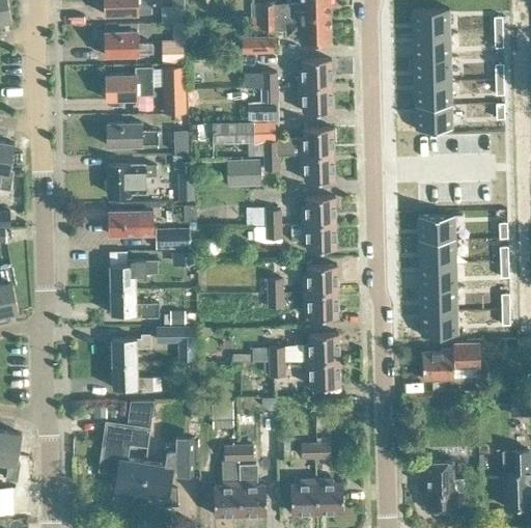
[(0,0),(0,23),(11,22),(6,0),(0,0)]
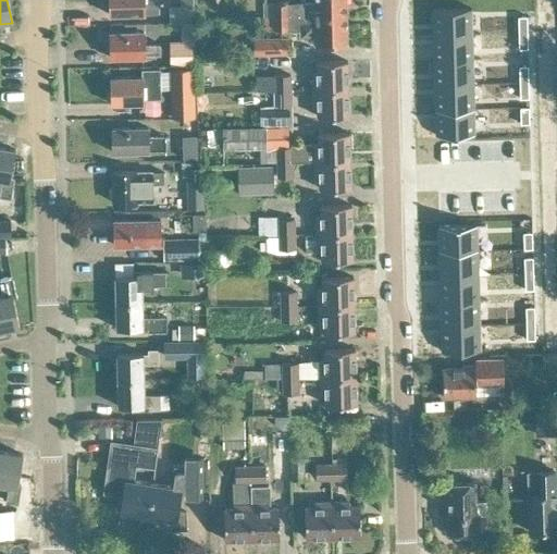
[(108,0),(109,16),(144,16),(157,15),(157,9),(158,9),(158,0),(108,0)]
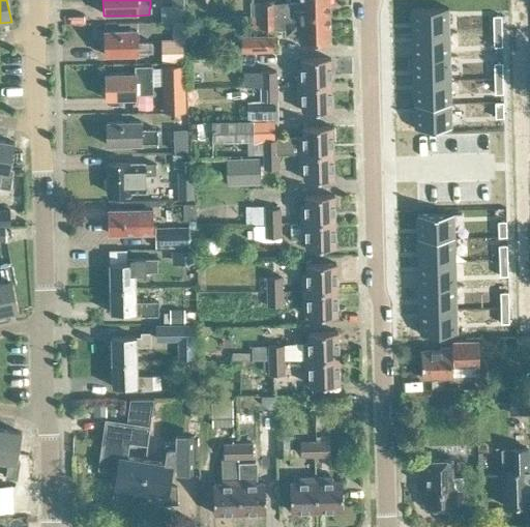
[(297,17),(328,16),(327,0),(297,0),(297,4),(260,5),(260,18),(272,18),(297,18),(297,17)]
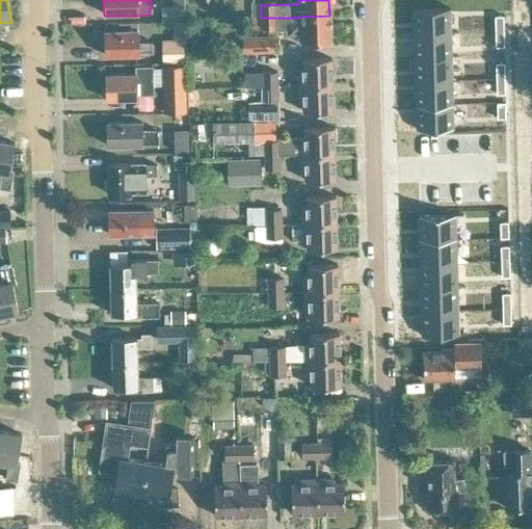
[(162,24),(185,23),(185,7),(161,8),(162,24)]
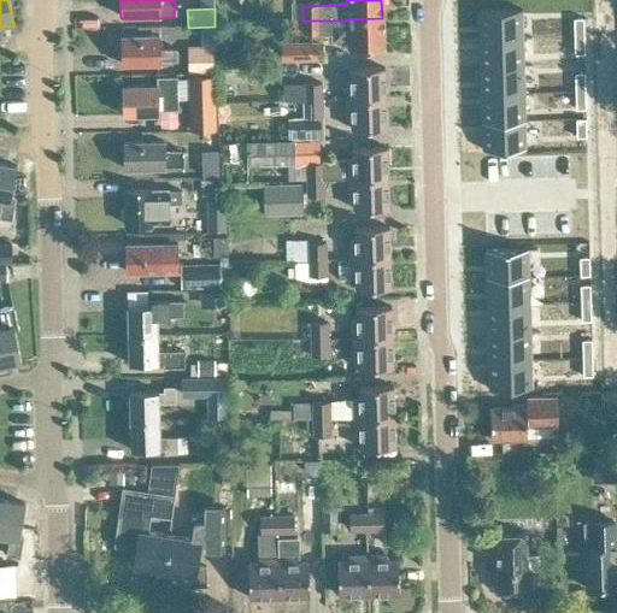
[(521,12),(479,12),(480,41),(522,40),(521,12)]
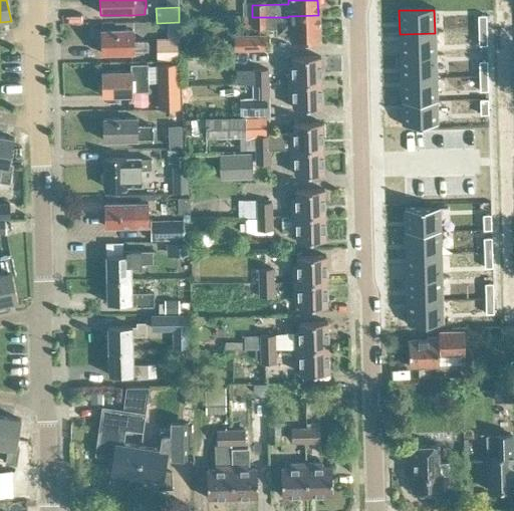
[(264,17),(252,17),(253,29),(264,29),(264,31),(276,31),(276,37),(289,36),(289,43),(319,42),(318,15),(288,16),(288,17),(264,17)]
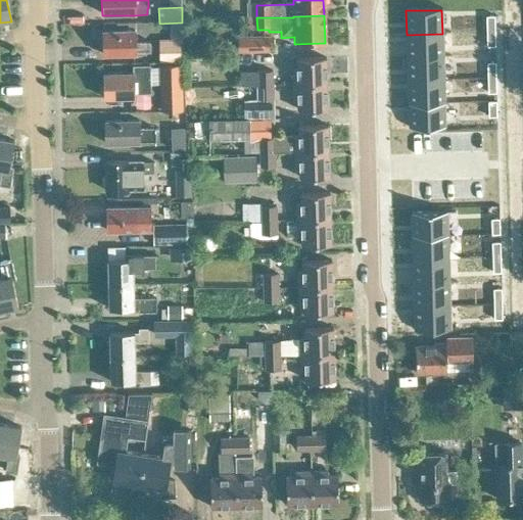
[(494,17),(486,17),(486,33),(494,33),(494,17)]
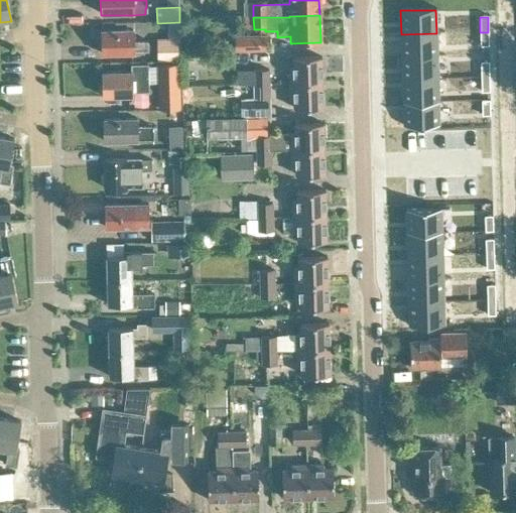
[(133,43),(133,32),(101,32),(102,55),(133,55),(133,52),(147,52),(147,43),(133,43)]
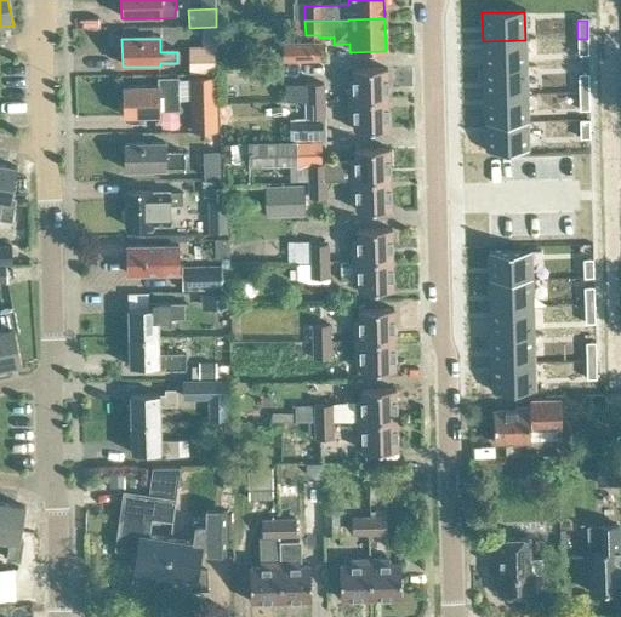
[(587,39),(577,39),(577,57),(587,57),(587,39)]
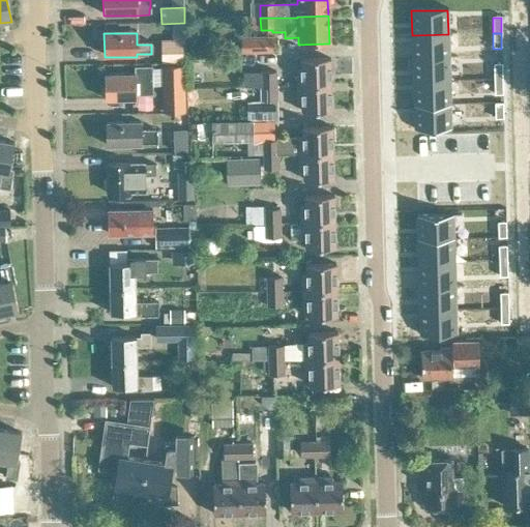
[(448,34),(412,35),(412,59),(449,58),(448,34)]
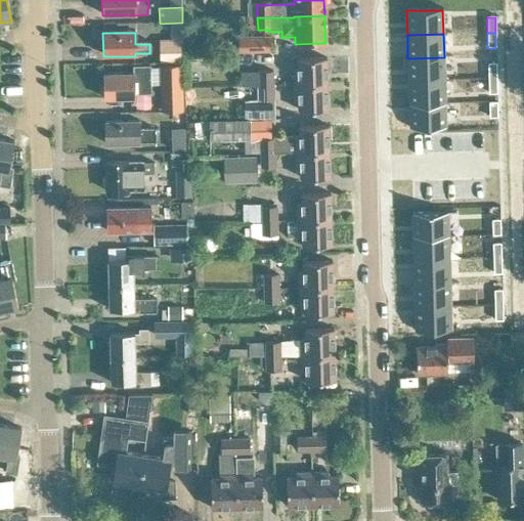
[(238,53),(273,52),(273,37),(237,38),(238,53)]
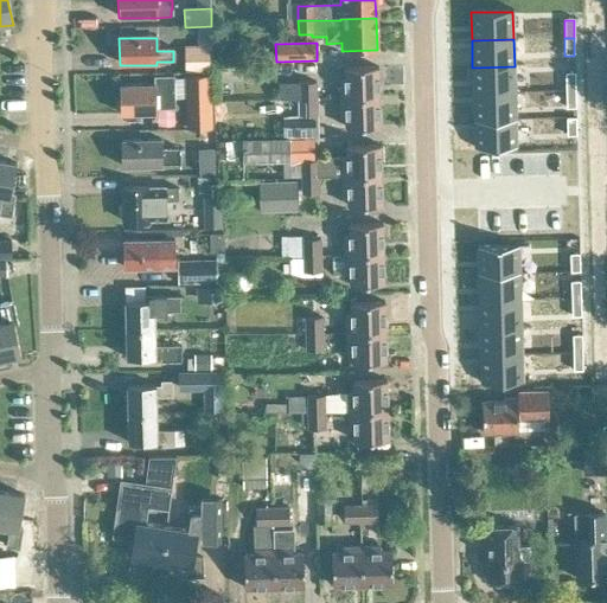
[(212,49),(185,49),(185,74),(212,74),(212,49)]
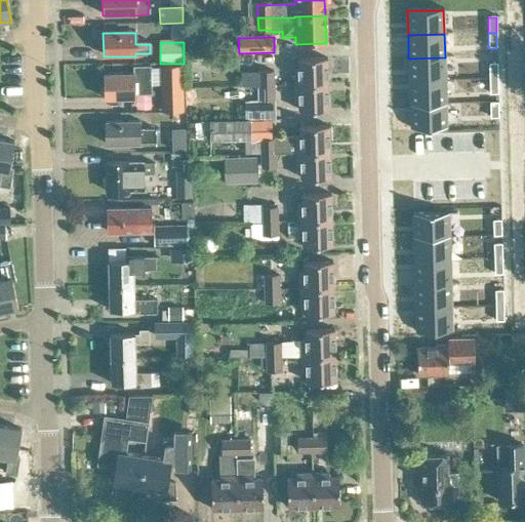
[(445,57),(408,58),(409,82),(445,81),(445,57)]
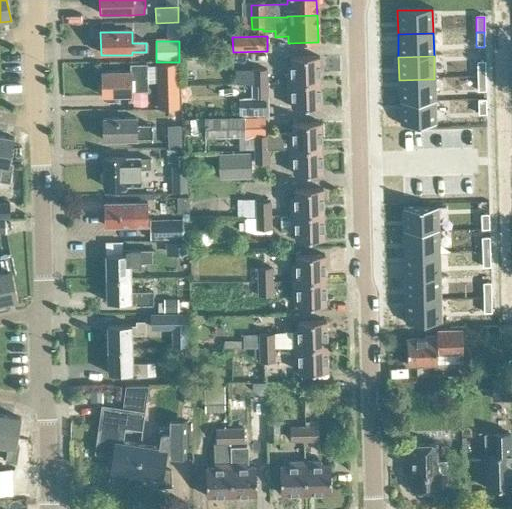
[(286,84),(319,83),(318,58),(290,59),(290,67),(286,68),(286,84)]
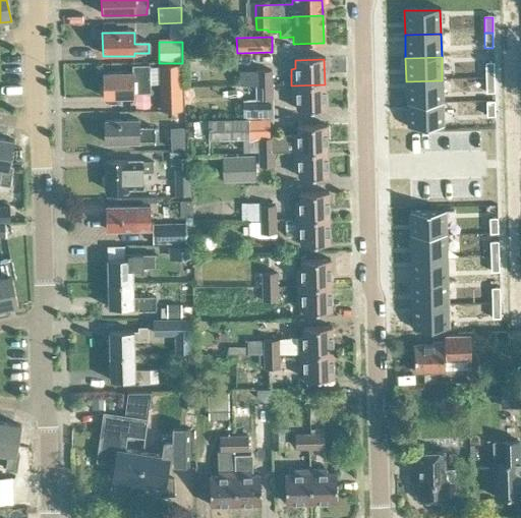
[(180,96),(179,63),(163,64),(164,97),(180,96)]
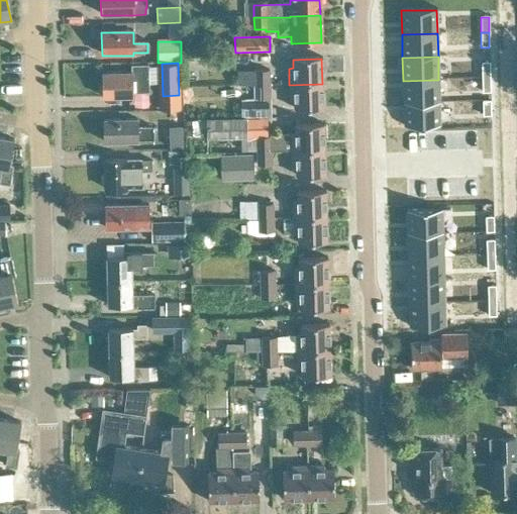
[(489,63),(481,64),(482,78),(490,78),(489,63)]
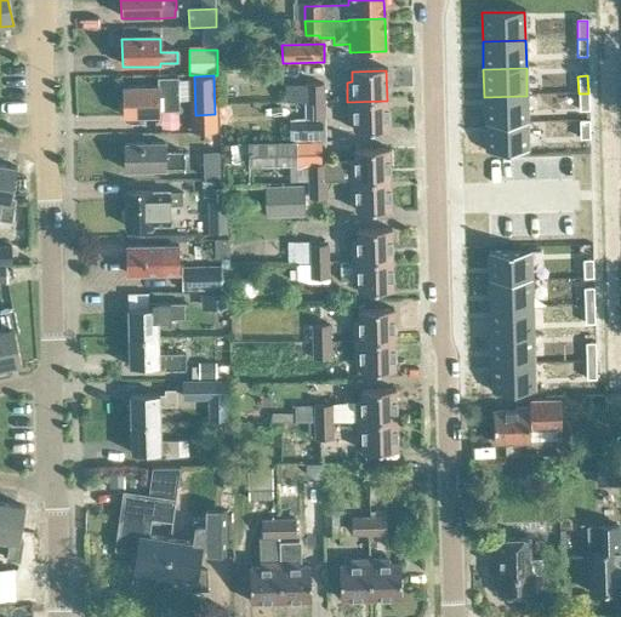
[(123,89),(124,118),(159,118),(159,112),(177,112),(177,80),(157,80),(157,89),(123,89)]
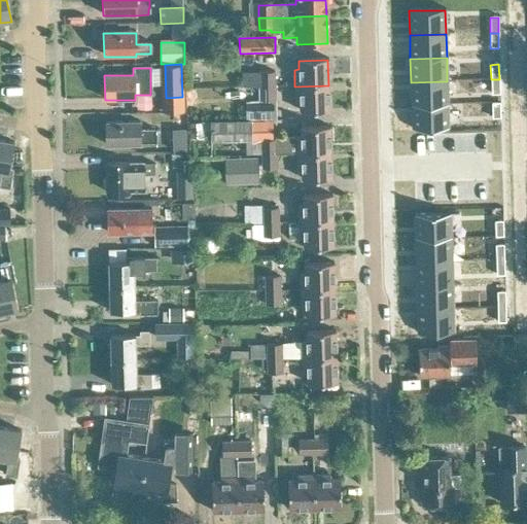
[(258,89),(276,88),(275,73),(258,73),(258,89)]
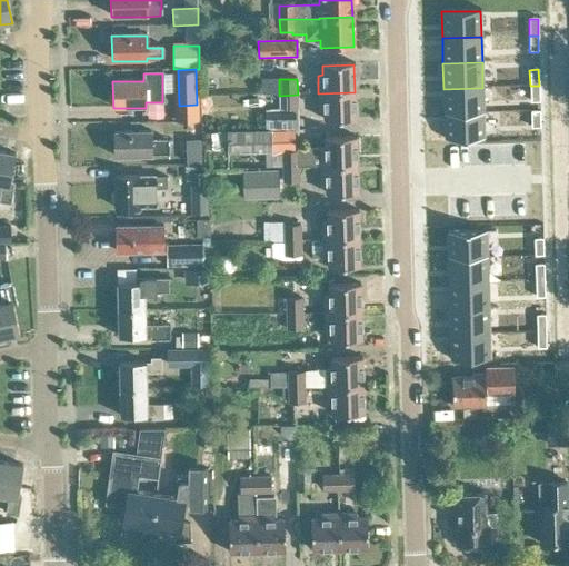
[(539,86),(530,86),(530,102),(539,102),(539,86)]
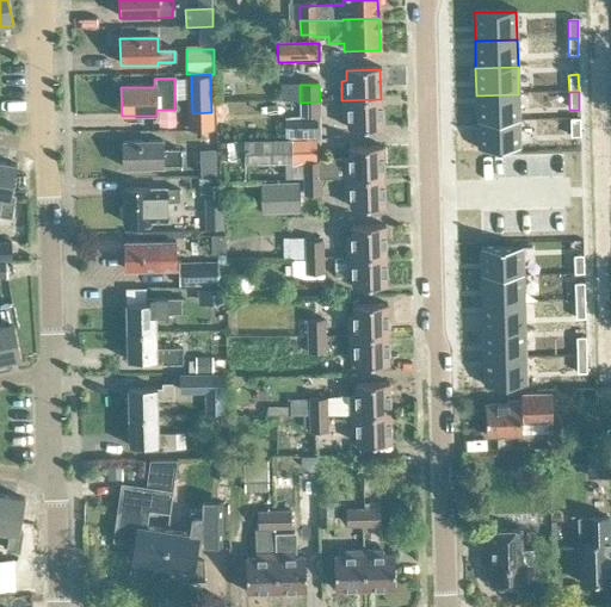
[(518,94),(476,95),(477,123),(519,122),(518,94)]
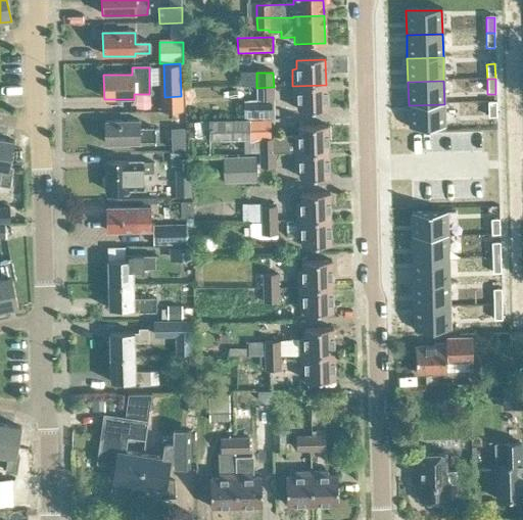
[(326,85),(292,86),(293,102),(297,102),(297,111),(327,110),(326,85)]
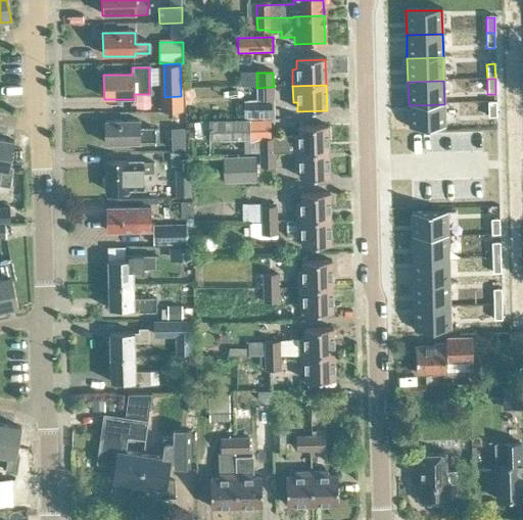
[(274,87),(256,88),(244,88),(244,100),(257,100),(257,101),(274,101),(274,87)]
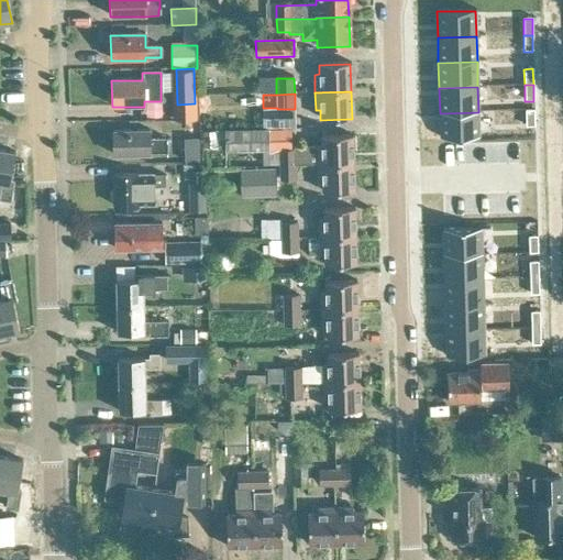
[(533,110),(525,110),(526,128),(534,127),(533,110)]
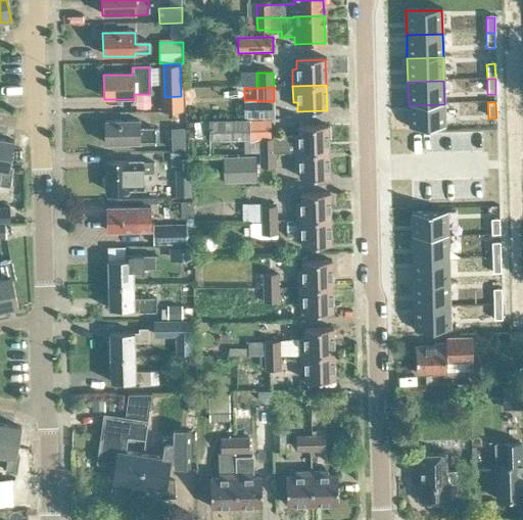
[(444,104),(409,105),(409,129),(444,128),(444,104)]
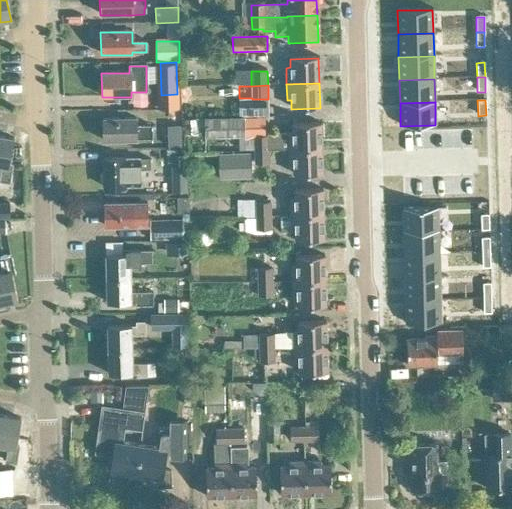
[(239,119),(245,119),(267,119),(267,104),(238,104),(239,119)]
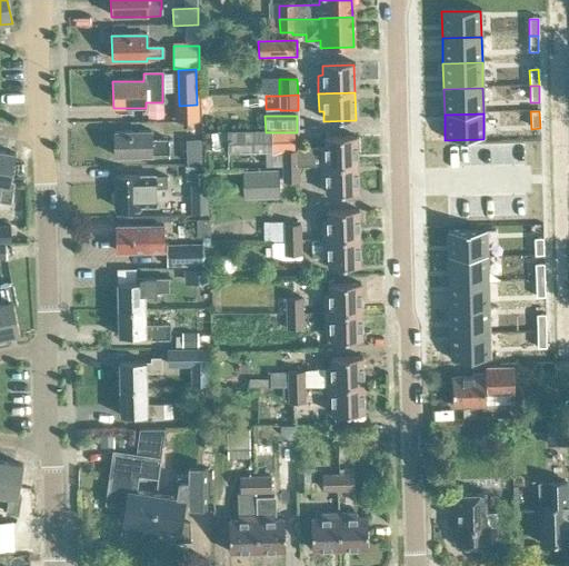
[(150,141),(150,132),(113,133),(115,158),(151,157),(168,156),(168,141),(150,141)]
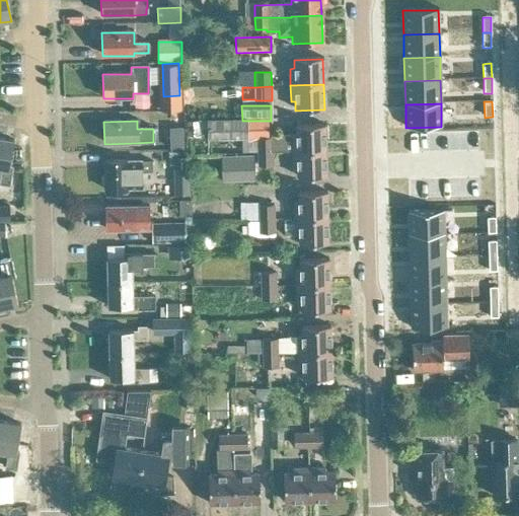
[(248,140),(248,121),(242,121),(208,121),(208,141),(248,140)]
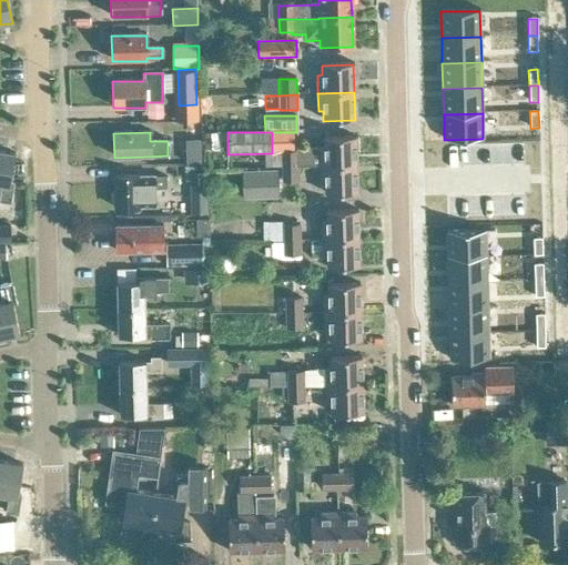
[(203,151),(217,151),(217,133),(202,133),(203,151)]
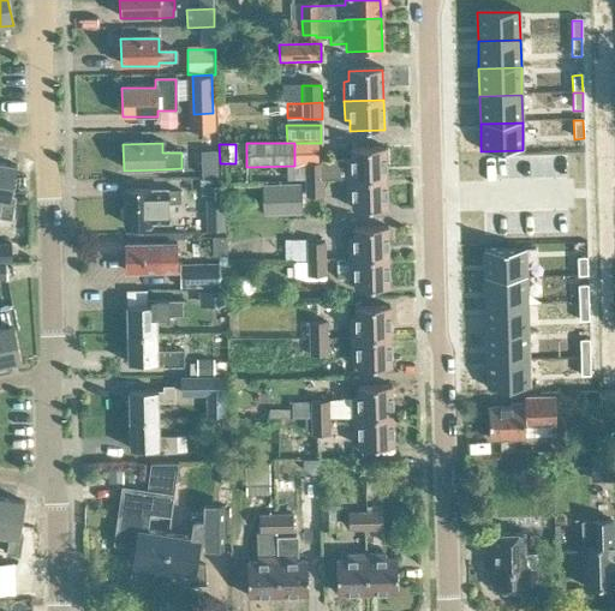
[(323,180),(346,180),(386,179),(384,149),(350,150),(351,161),(321,161),(321,165),(304,165),(304,180),(323,180)]
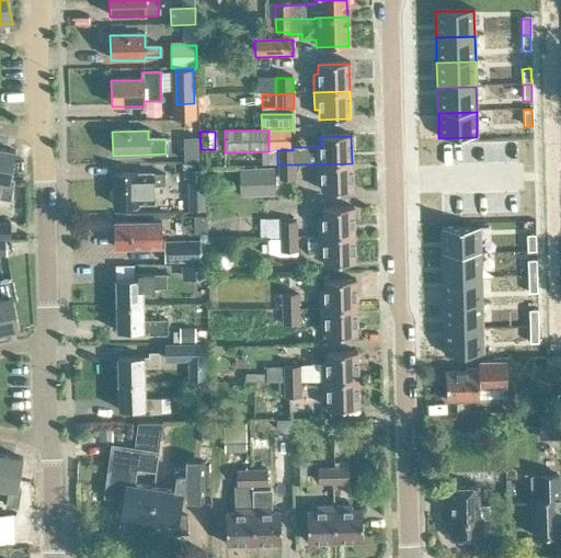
[(198,138),(183,139),(183,162),(198,162),(198,138)]
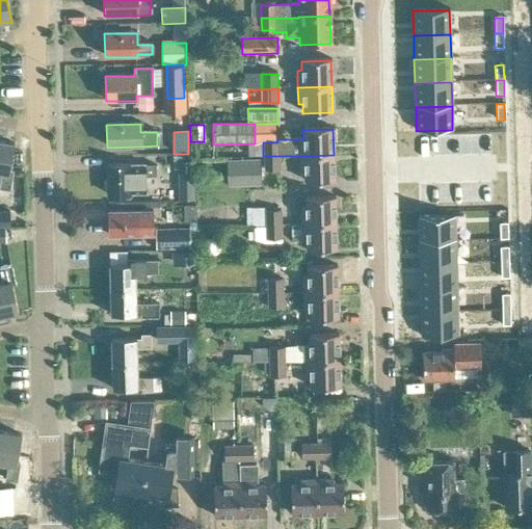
[(0,190),(9,192),(12,174),(9,173),(14,144),(0,142),(0,190)]
